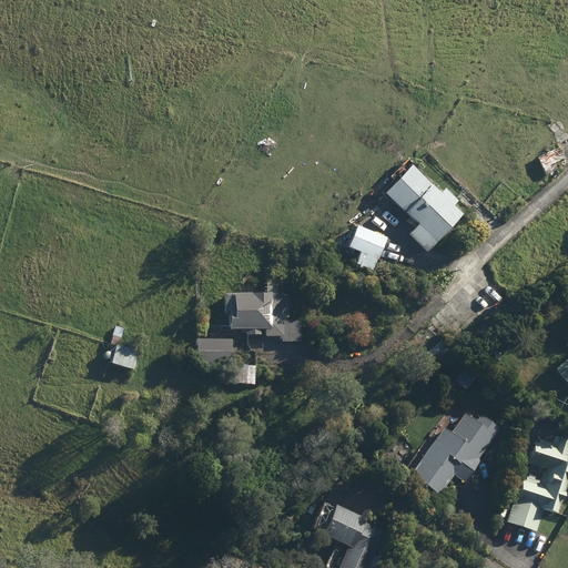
[(539,160),(547,176),(559,171),(556,164),(566,159),(561,149),(539,160)]
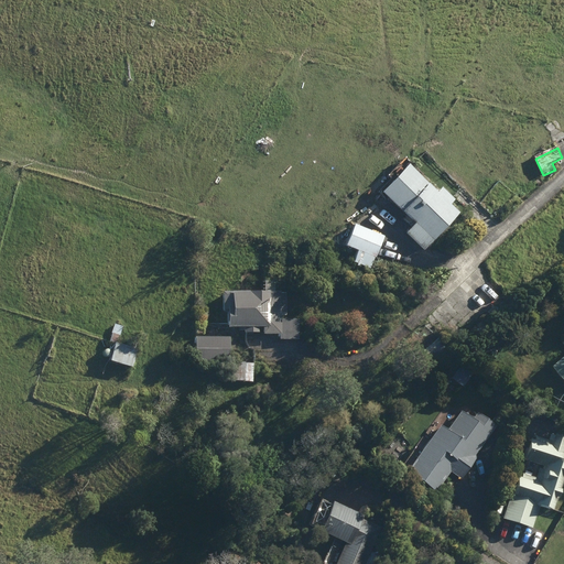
[(408,235),(425,251),(461,214),(452,206),(455,202),(443,190),(440,193),(411,166),(384,194),(414,221),(410,226),(413,228),(408,235)]
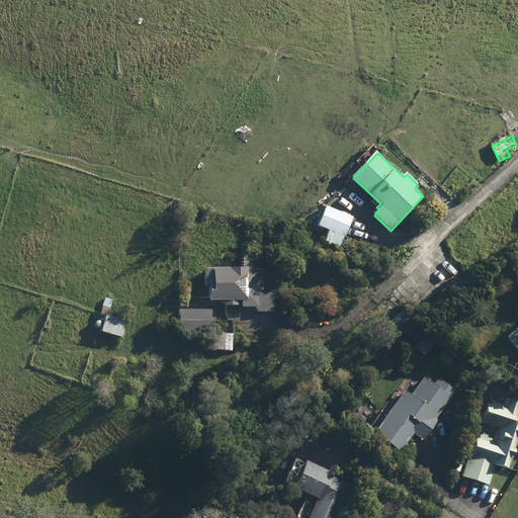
[(320,226),(347,236),(353,219),(327,208),(320,226)]
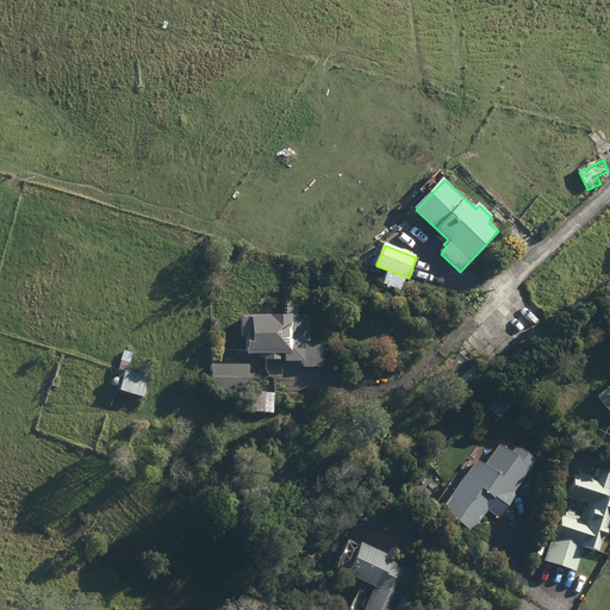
[(285,303),(285,315),(299,315),(299,303),(285,303)]
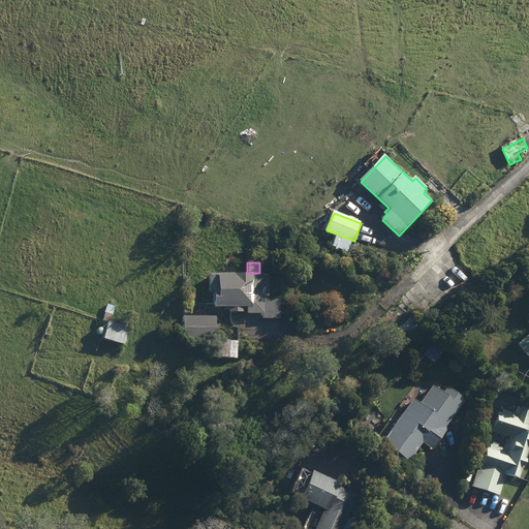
[(263,315),(263,319),(281,319),(281,301),(265,302),(265,297),(269,297),(269,275),(211,275),(211,294),(216,294),(216,309),(230,309),(230,313),(244,313),(244,308),(249,308),(249,315),(263,315)]
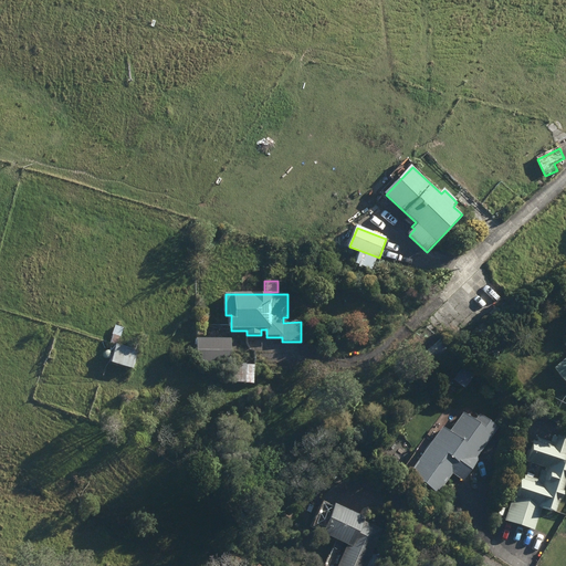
[(111,363),(134,369),(140,345),(128,342),(127,348),(118,346),(121,337),(124,328),(116,326),(111,345),(115,346),(111,363)]
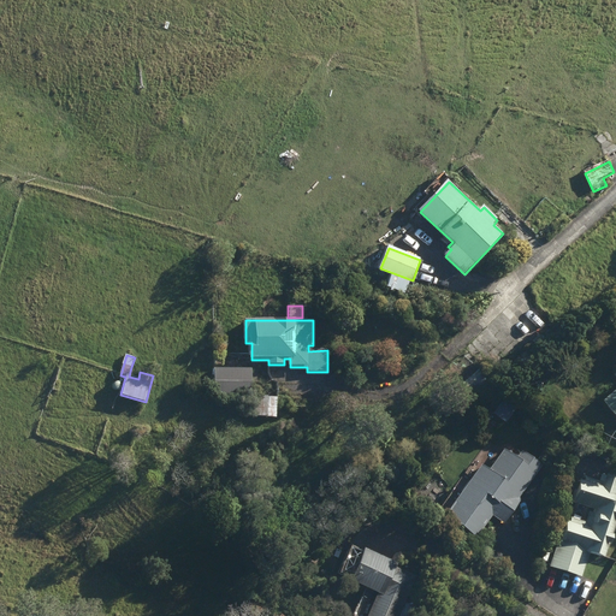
[(214,396),(252,396),(252,371),(215,369),(214,396)]
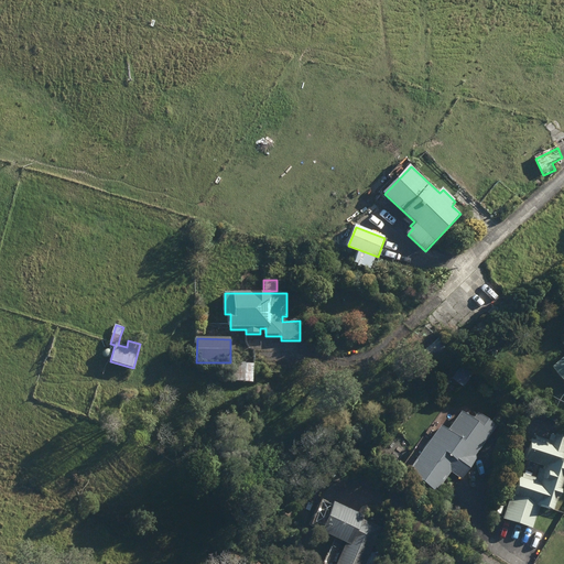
[(232,381),(253,383),(255,365),(235,364),(232,381)]
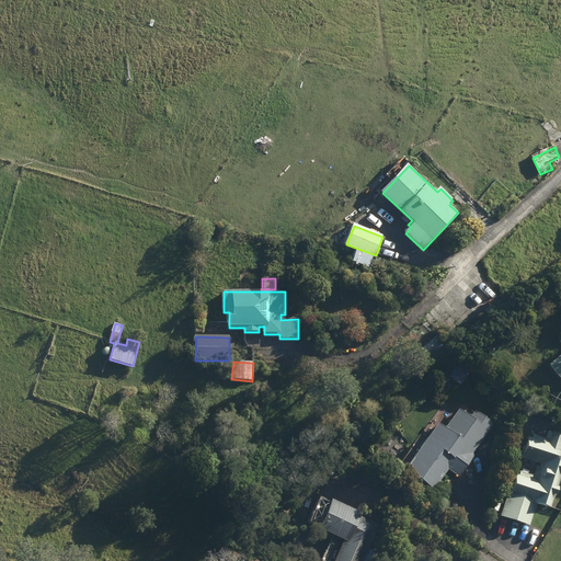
[(453,375),(460,384),(469,376),(461,367),(453,375)]
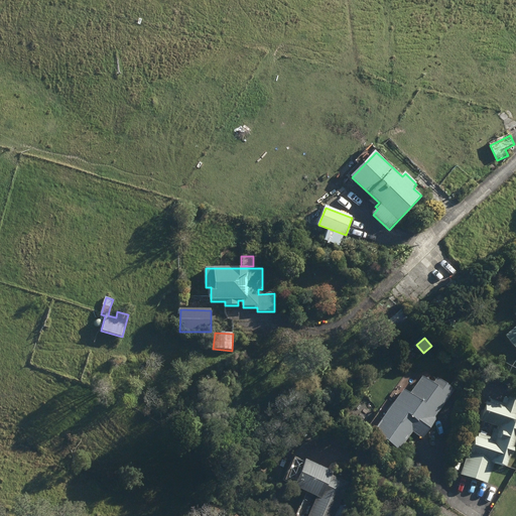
[(105,364),(113,366),(115,359),(107,357),(105,364)]
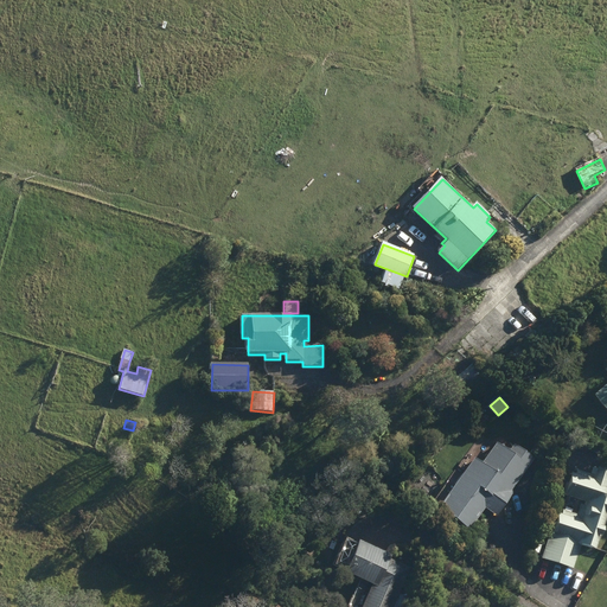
[(441,510),(471,530),(486,509),(497,517),(513,493),(512,492),(535,460),(516,446),(510,453),(498,445),(484,465),(477,460),(441,510)]
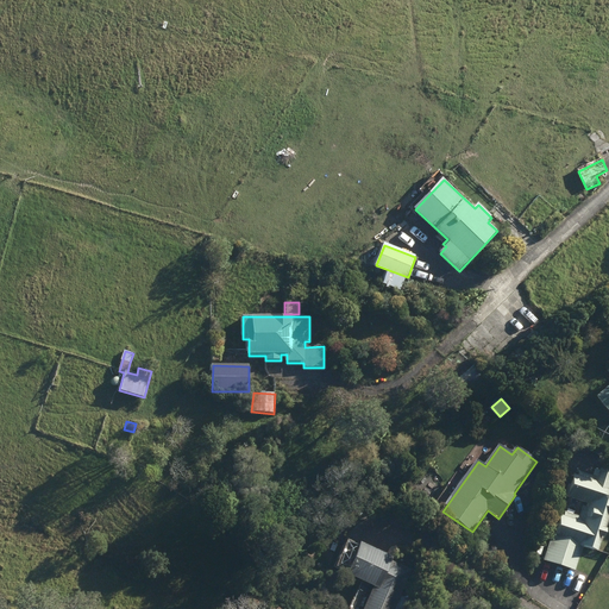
[(545,562),(576,571),(584,547),(600,553),(608,522),(608,472),(602,470),(601,472),(596,470),(594,477),(581,473),(579,477),(576,476),(575,477),(575,487),(569,485),(565,496),(590,504),(589,510),(583,508),(581,518),(575,516),(576,509),(570,507),(569,514),(566,514),(564,519),(563,519),(557,538),(553,537),(545,562)]
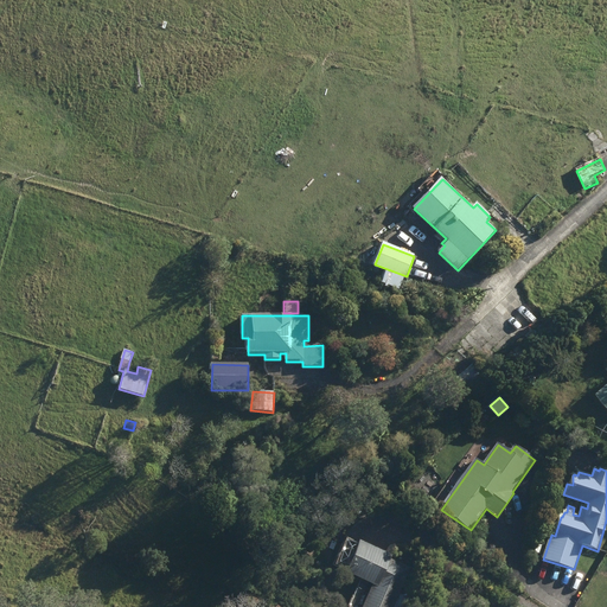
[(364,606),(394,606),(410,569),(391,561),(393,556),(362,543),(360,545),(346,540),(336,564),(349,570),(347,574),(374,586),(364,606)]
